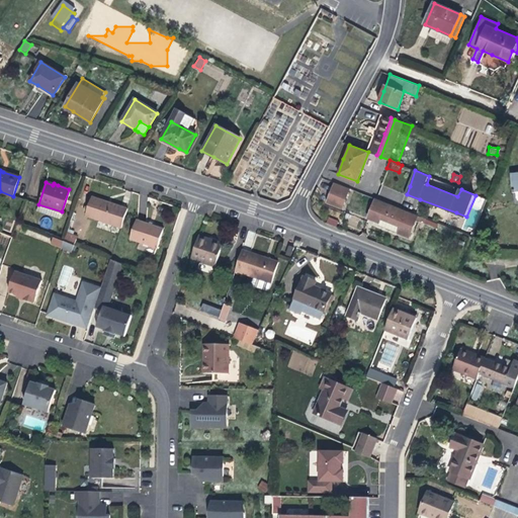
[(350,187),(335,182),(328,201),(342,206),(350,187)]
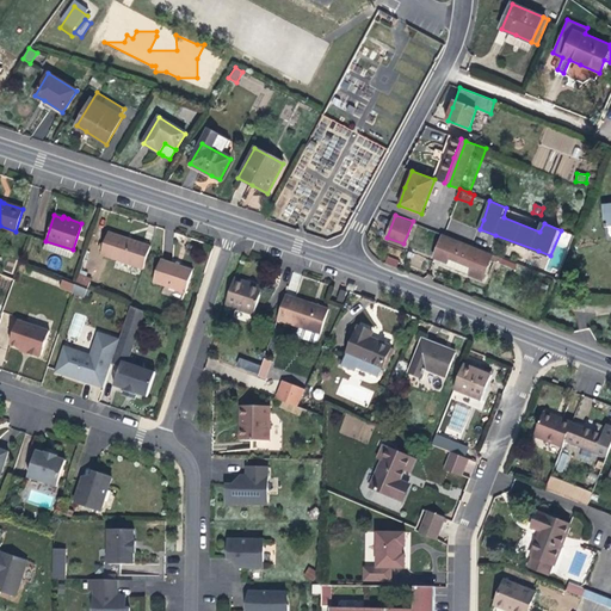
[(100,254),(143,269),(150,247),(128,240),(109,233),(100,254)]
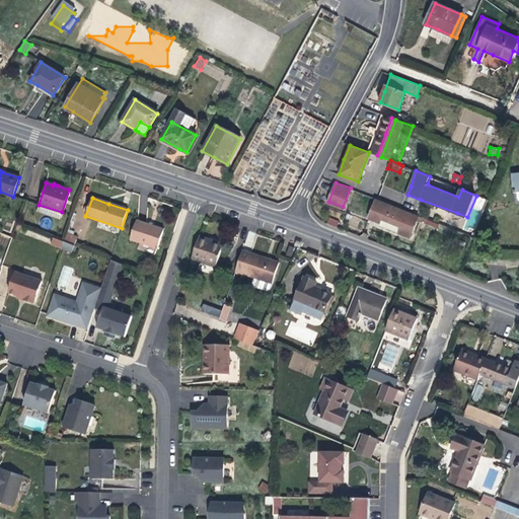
[(419,215),(377,199),(369,217),(380,222),(379,225),(389,229),(411,237),(419,215)]
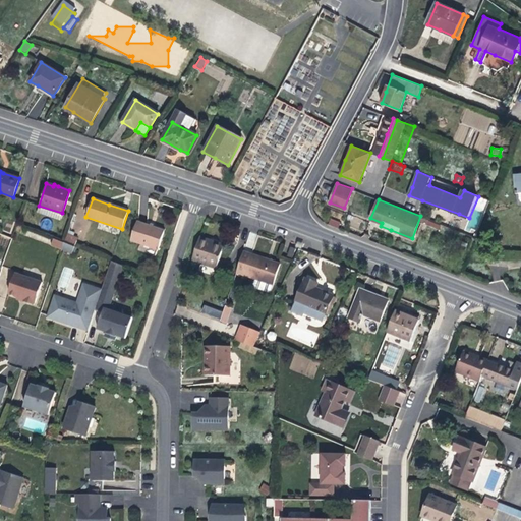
[(62,213),(39,206),(37,212),(60,219),(62,213)]
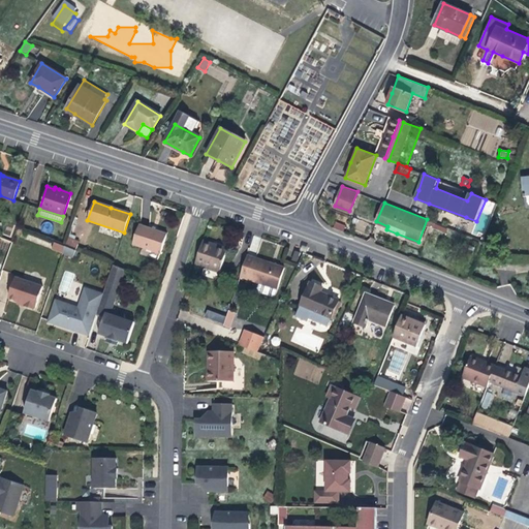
[(335,221),(333,226),(342,231),(345,226),(335,221)]
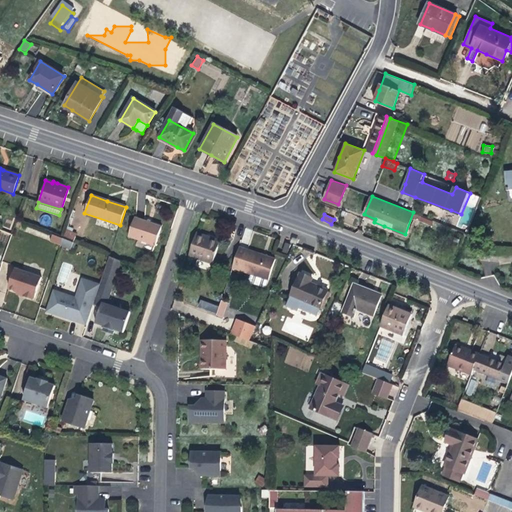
[(150,222),(134,217),(128,236),(156,245),(162,226),(150,222)]
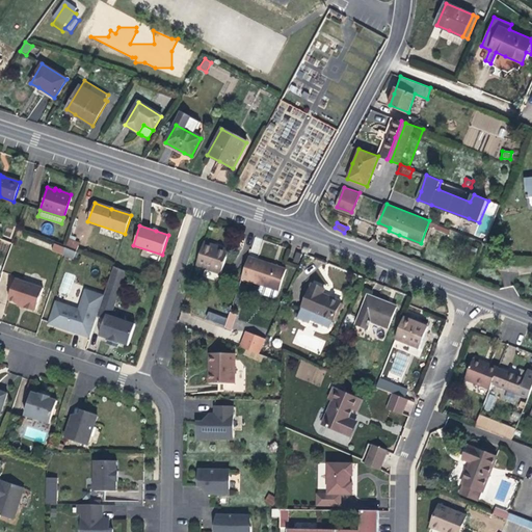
[(69,238),(65,248),(76,253),(80,242),(69,238)]
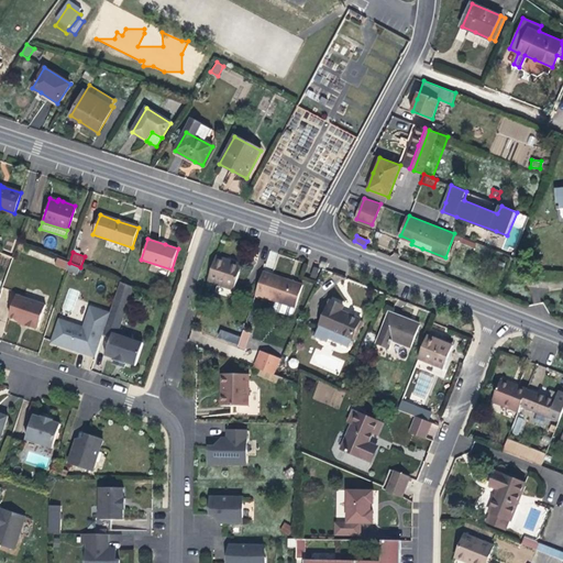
[(216,257),(208,283),(233,291),(241,266),(225,261),(216,257)]
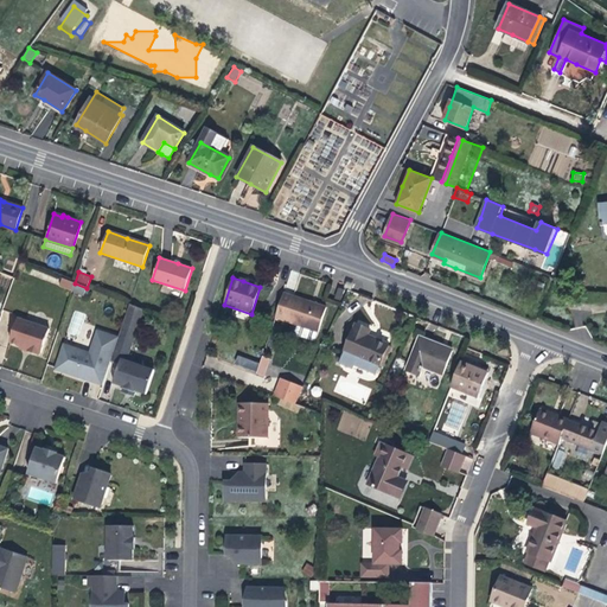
[(75,283),(71,292),(84,296),(88,288),(87,288),(75,283)]
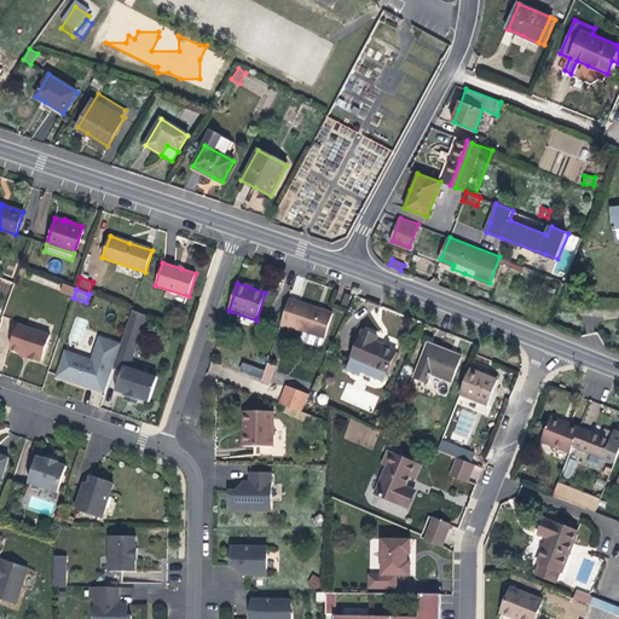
[(289,300),(281,324),(304,333),(301,339),(304,343),(317,348),(322,346),(324,339),(324,340),(333,314),(319,311),(289,300)]
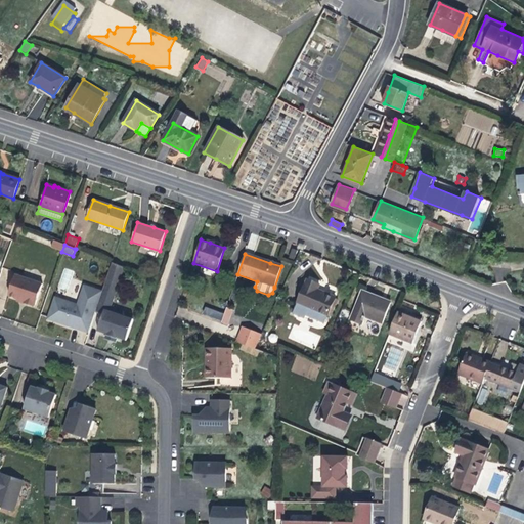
[(125,268),(112,263),(106,280),(119,285),(125,268)]
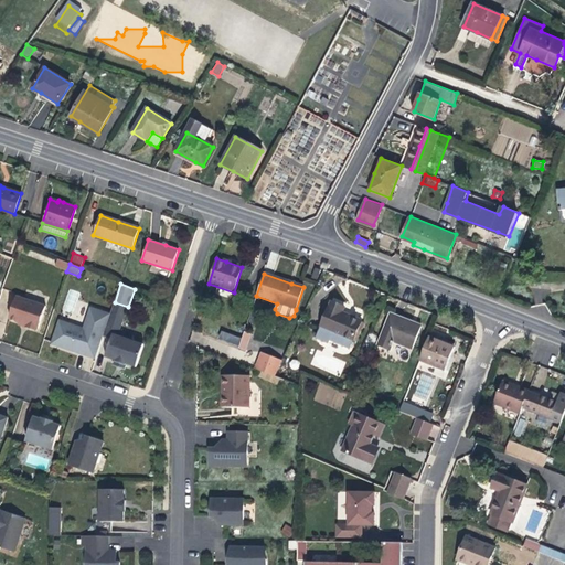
[(46,306),(17,296),(9,319),(19,322),(28,324),(27,327),(36,330),(38,328),(39,329),(46,306)]
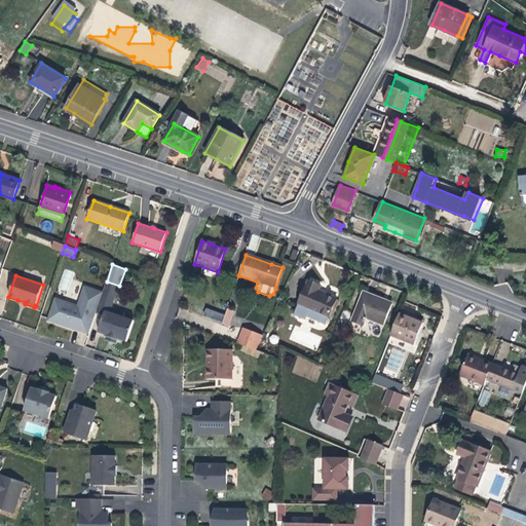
[(119,286),(107,282),(103,293),(96,313),(104,316),(98,332),(107,335),(107,336),(117,340),(117,339),(126,342),(134,321),(110,312),(119,286)]
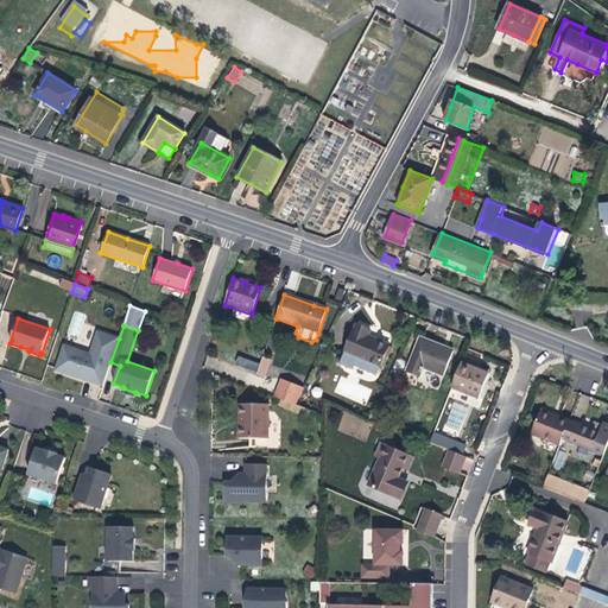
[(379,367),(387,346),(375,341),(375,342),(367,339),(369,331),(356,325),(344,353),(340,366),(352,371),(353,367),(375,377),(379,367)]
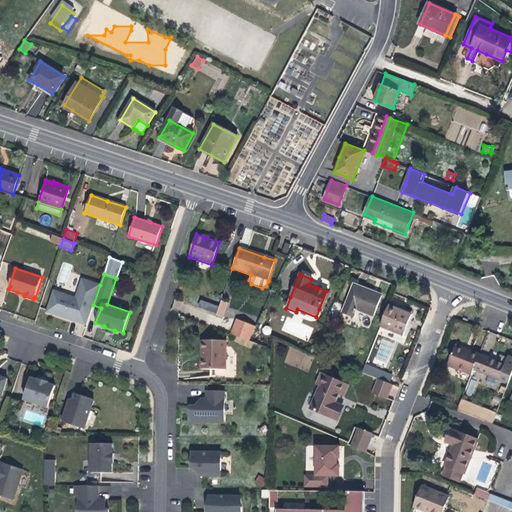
[(93,305),(100,285),(82,279),(76,298),(54,290),(47,311),(58,315),(58,314),(61,315),(64,316),(63,317),(86,325),(93,305)]
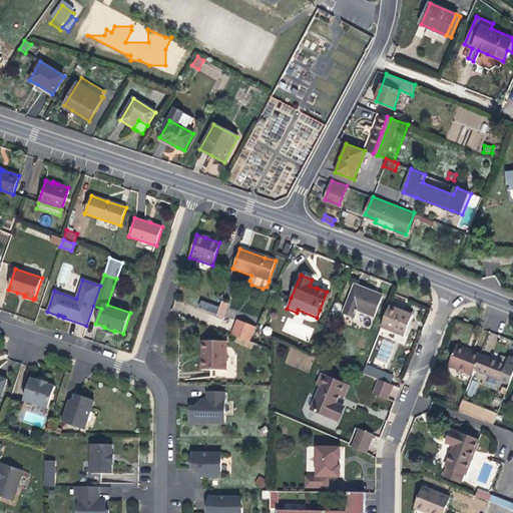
[(374,317),(382,297),(368,292),(355,286),(343,314),(354,319),(357,310),(374,317)]
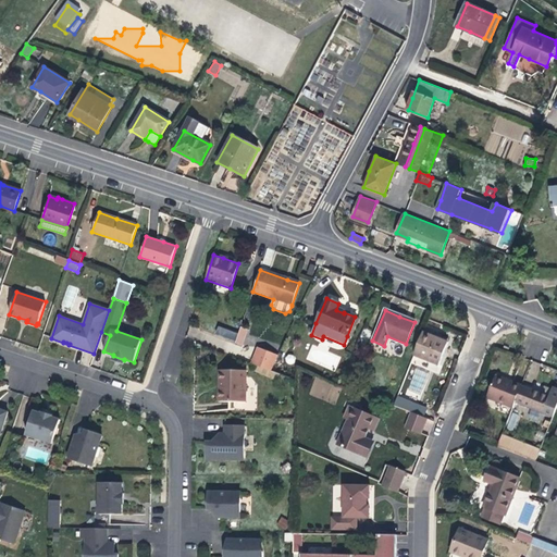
[(247,329),(240,326),(240,327),(235,343),(242,345),(247,329)]
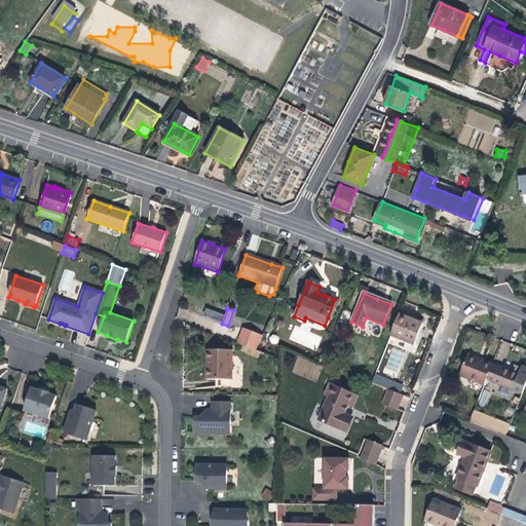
[(408,316),(398,312),(389,334),(414,343),(422,323),(408,316)]
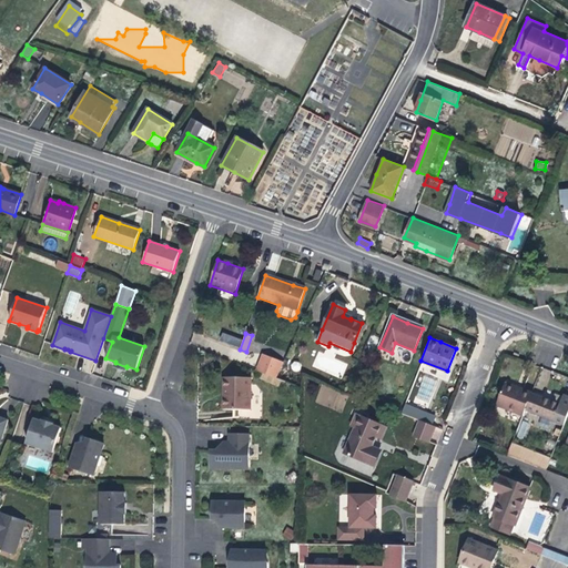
[(318,350),(312,366),(342,378),(348,362),(318,350)]
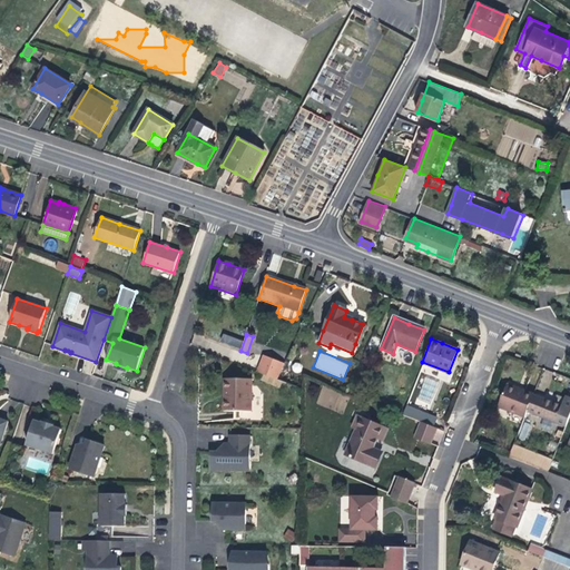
[(264,355),(257,372),(277,380),(284,363),(264,355)]
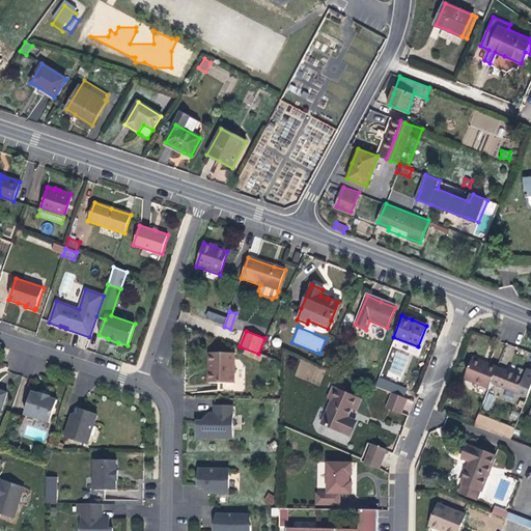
[(234,353),(210,353),(208,365),(211,365),(211,373),(211,383),(218,383),(234,383),(234,359),(234,353)]
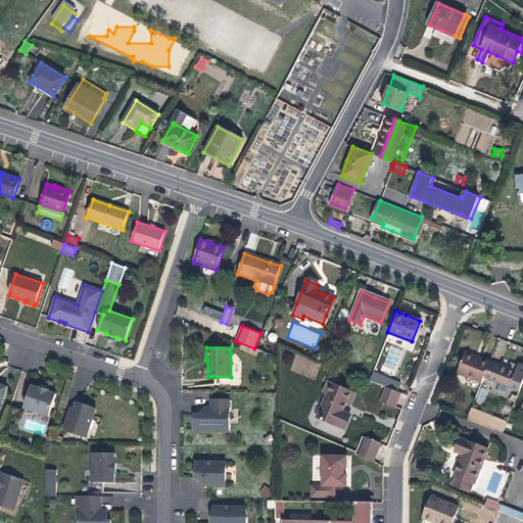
[(455,372),(480,382),(482,377),(488,362),(474,355),(463,351),(455,372)]
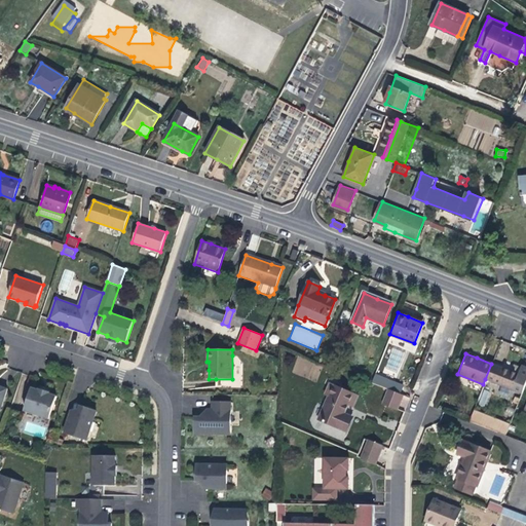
[(318,379),(321,364),(296,360),(293,375),(318,379)]
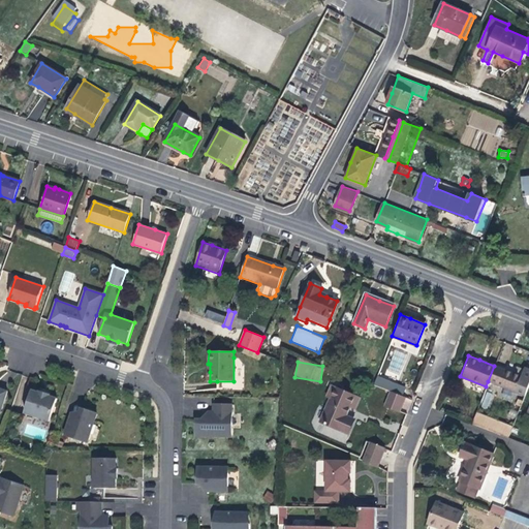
[(508,371),(494,366),(488,381),(523,395),(528,379),(528,371),(523,369),(520,376),(508,371)]
